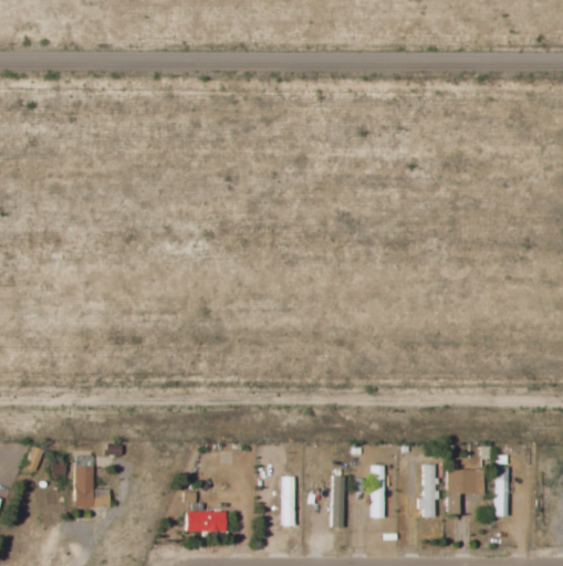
[(42,450),(32,447),(23,468),(33,472),(42,450)]
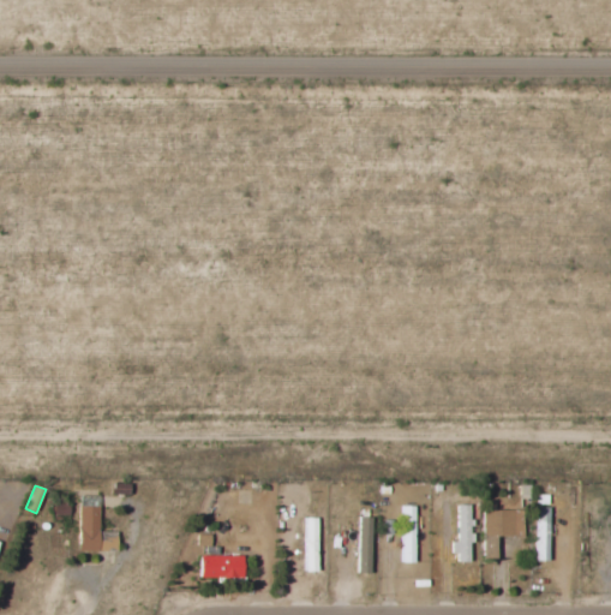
[(69,499),(54,499),(54,515),(70,515),(69,499)]
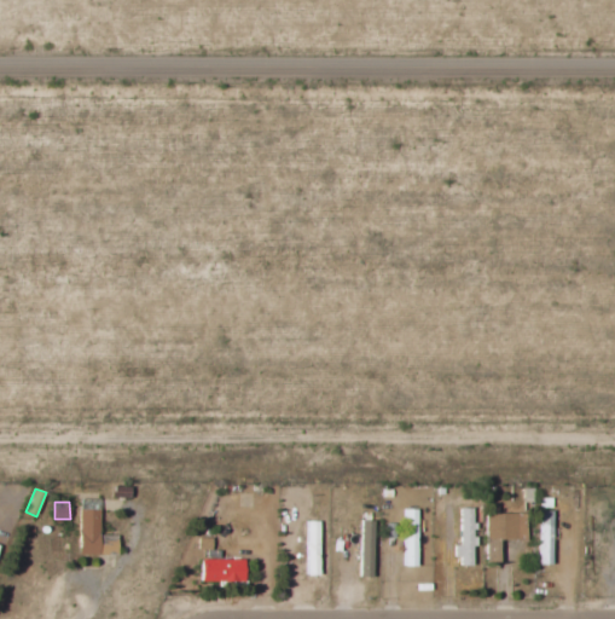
[(419,509),(406,508),(405,566),(418,566),(419,509)]
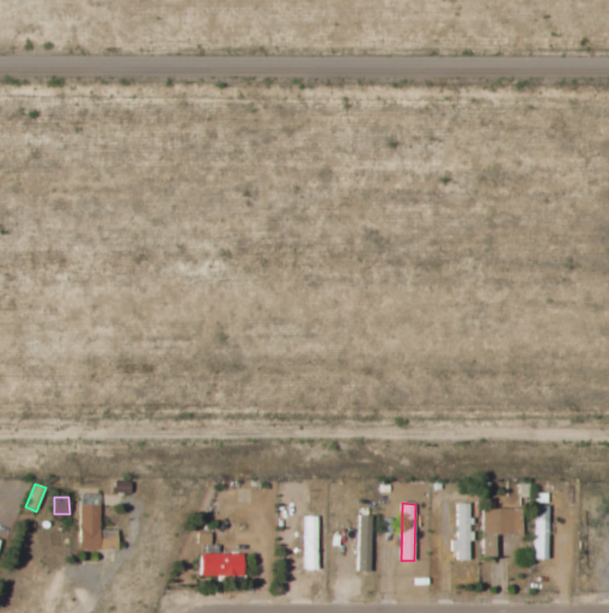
[(469,560),(470,503),(457,503),(456,540),(454,540),(452,560),(469,560)]
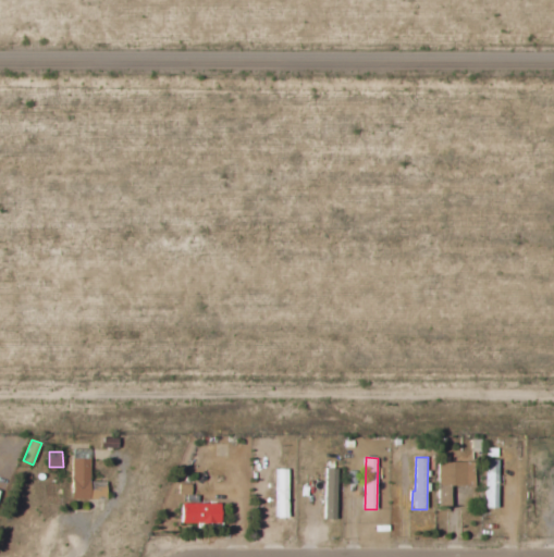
[(90,458),(72,458),(72,498),(107,498),(107,481),(90,482),(90,458)]
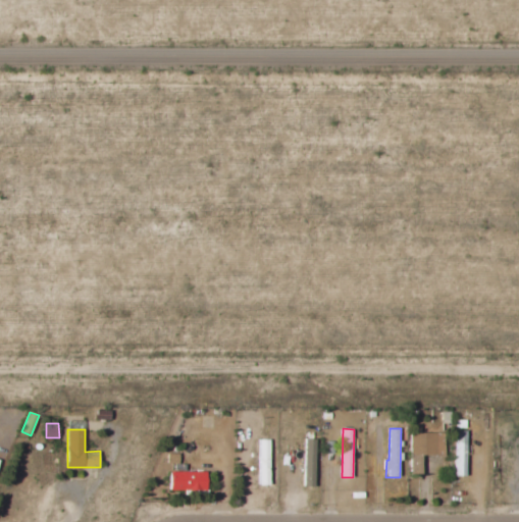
[(468,430),(458,430),(457,476),(466,476),(468,430)]
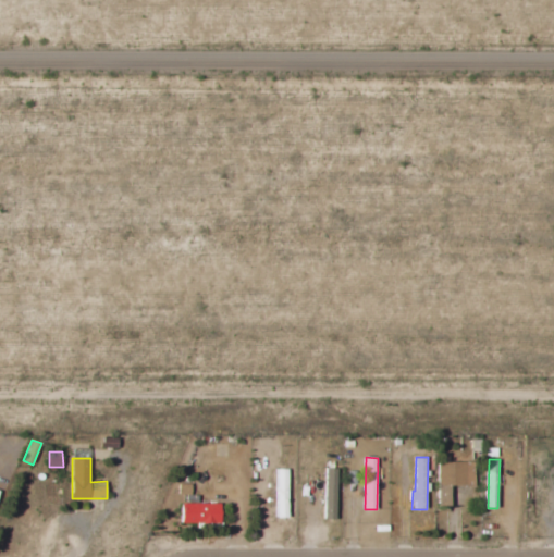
[(475,485),(476,462),(440,461),(439,484),(475,485)]
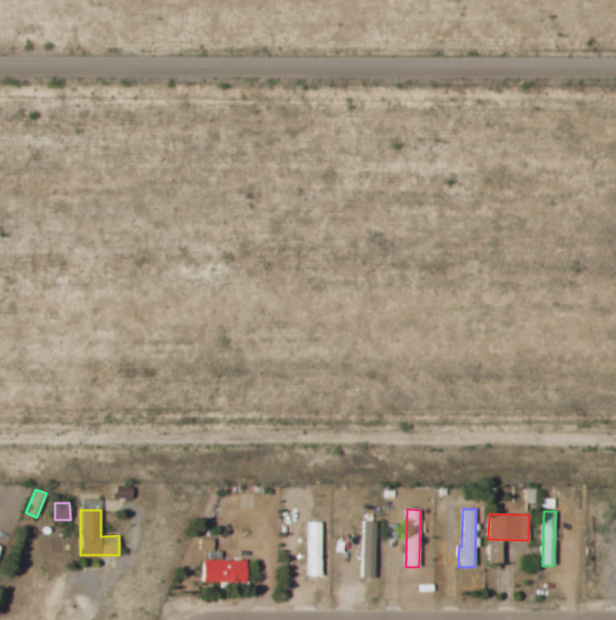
[(375,521),(362,521),(361,578),(374,578),(375,521)]
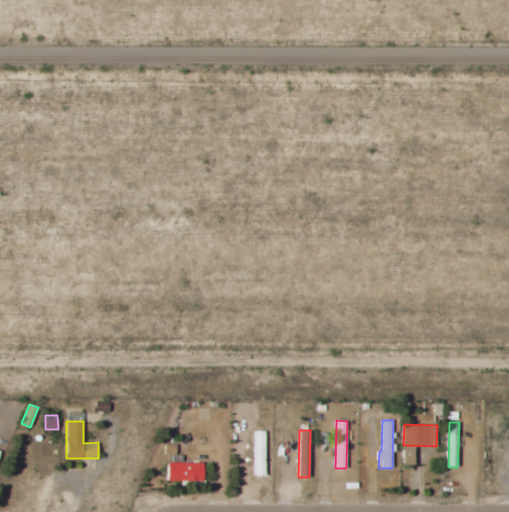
[(254,431),(255,476),(265,476),(265,431),(254,431)]
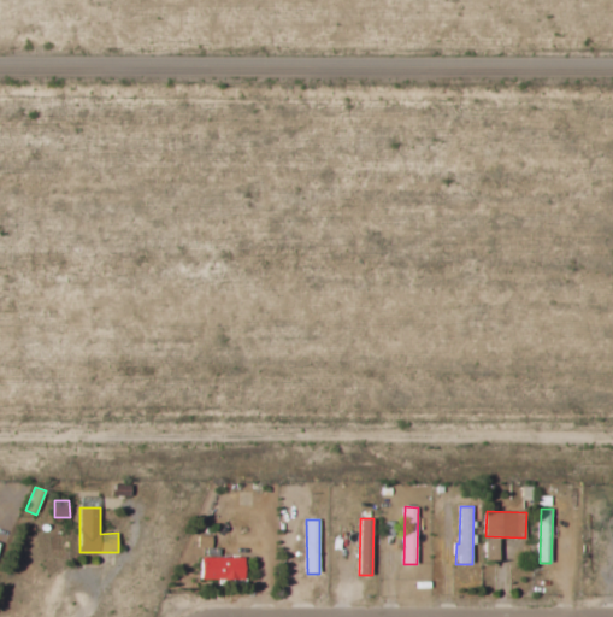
[(243,558),(200,557),(200,580),(243,580),(243,558)]
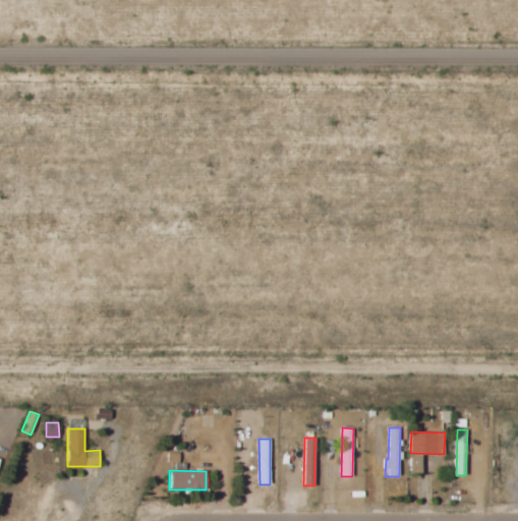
All buildings are outlined.
